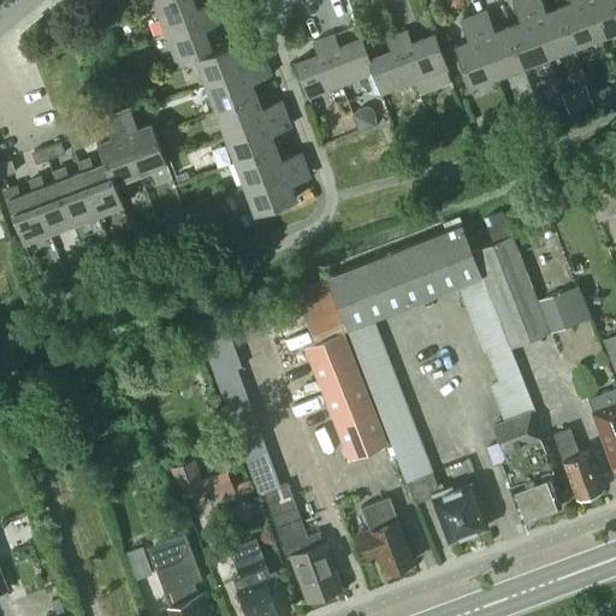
[(154,10),(150,0),(138,5),(142,13),(154,10)]
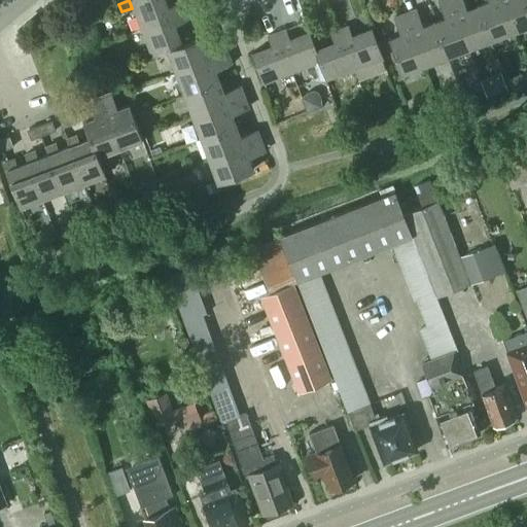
[(181,11),(177,3),(167,7),(164,0),(129,0),(140,28),(181,11)]
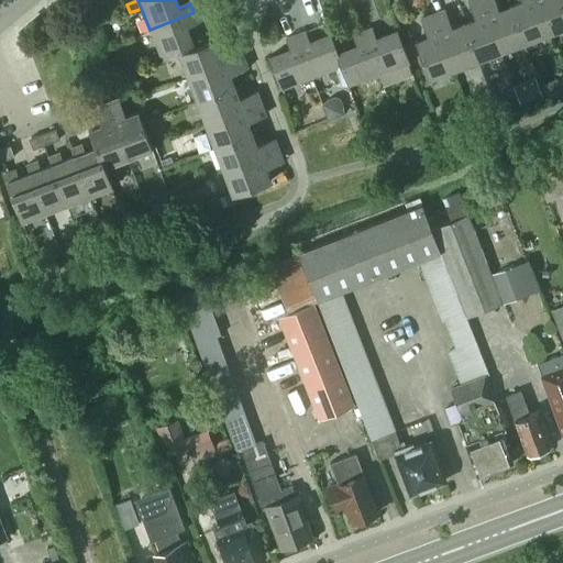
[(477,61),(500,52),(481,0),(467,0),(468,0),(475,18),(463,22),(477,61)]
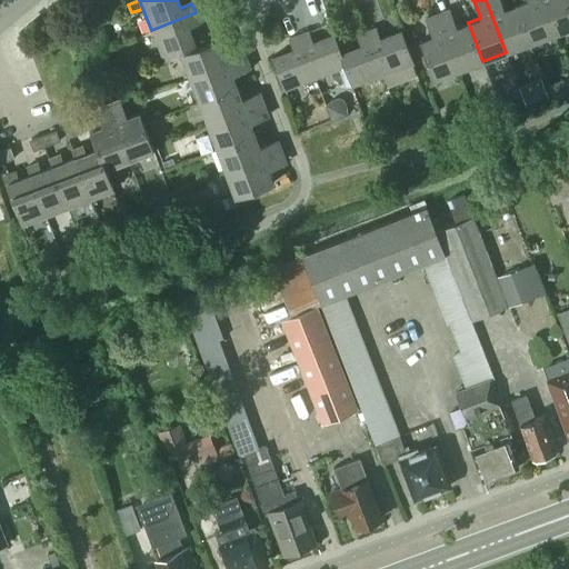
[(486,0),(506,52),(530,43),(516,5),(503,9),(499,0),(486,0)]
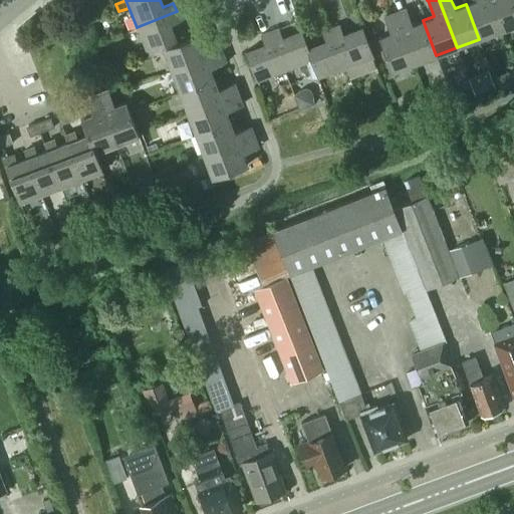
[(479,39),(500,31),(488,0),(475,0),(466,4),(479,39)]
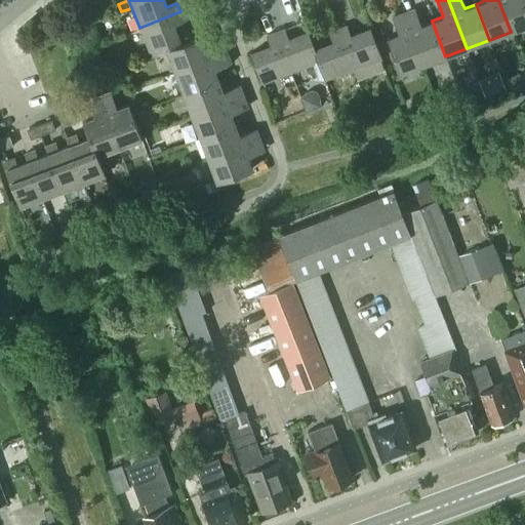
[(498,0),(511,32),(524,26),(524,4),(523,0),(498,0)]
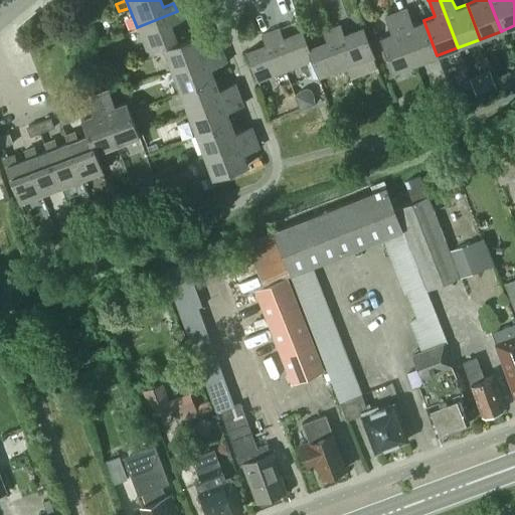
[(415,63),(437,55),(423,20),(412,24),(406,8),(396,12),(415,63)]
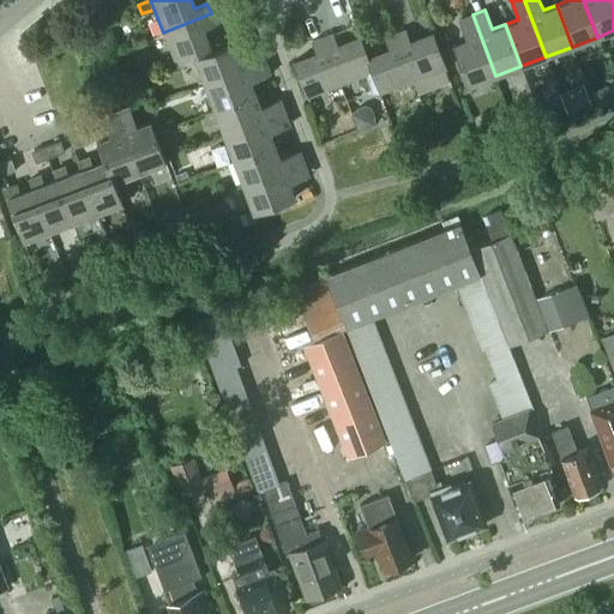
[(211,52),(210,50),(202,29),(215,24),(211,13),(163,32),(176,66),(194,59),(194,58),(211,52)]
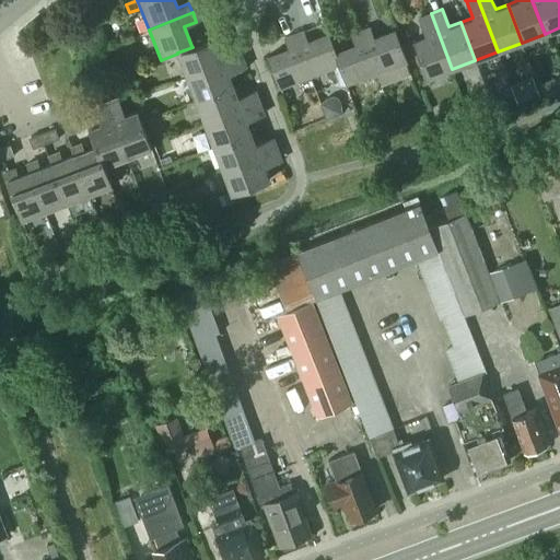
[(428,78),(452,69),(431,13),(419,18),(426,35),(412,39),(428,78)]
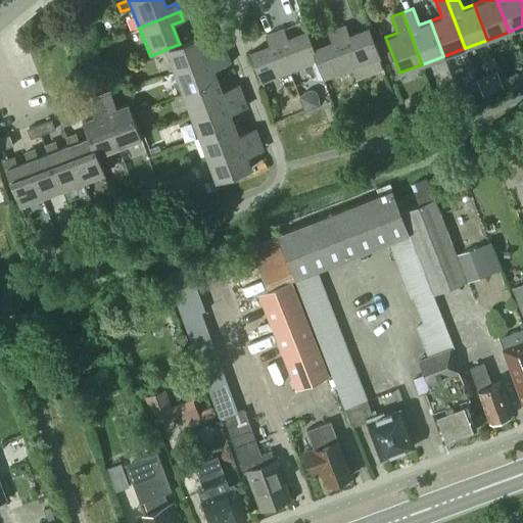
[(345,25),(336,29),(352,68),(380,58),(369,28),(348,35),(345,25)]
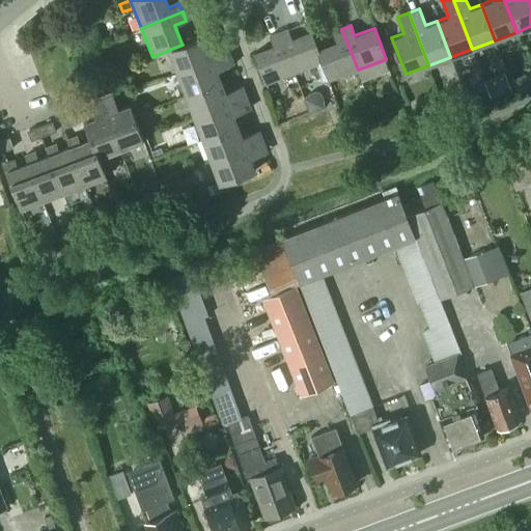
[(317,49),(318,49),(311,30),(291,38),(287,28),(279,32),(295,74),(322,63),(323,63),(317,49)]
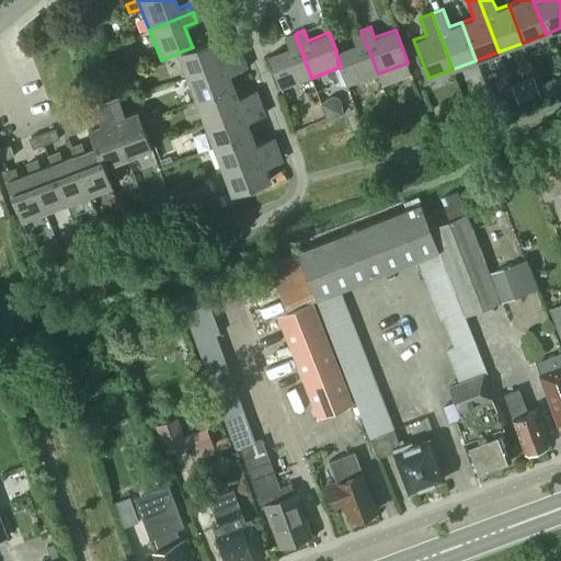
[(346,86),(378,73),(361,31),(352,34),(355,44),(336,52),(335,52),(341,67),(340,67),(346,86)]
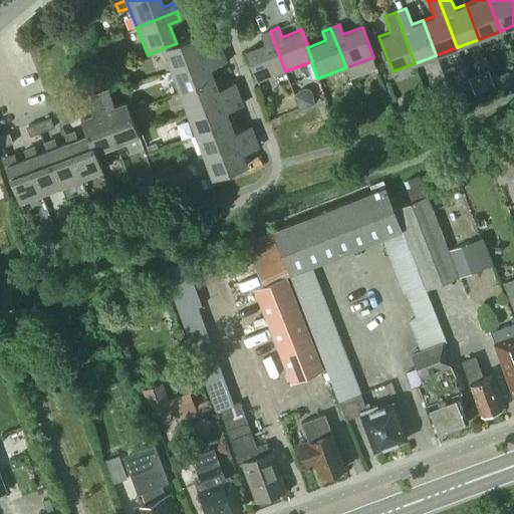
[(257,81),(285,71),(270,31),(261,34),(265,43),(245,51),(257,81)]
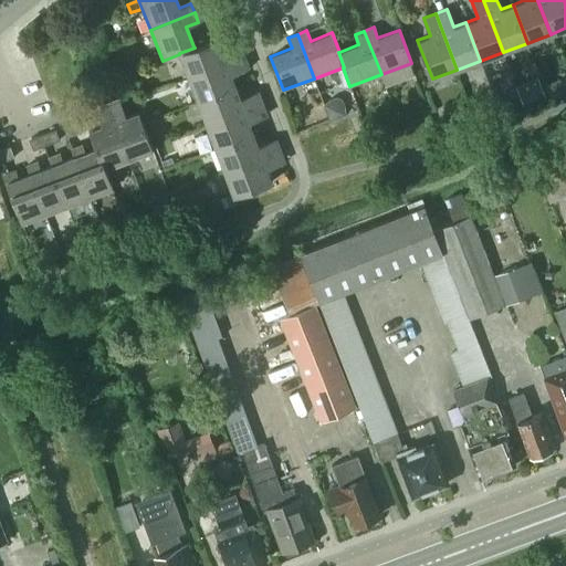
[(188,77),(244,55),(240,44),(222,51),(218,38),(194,46),(195,48),(179,53),(179,54),(188,77)]
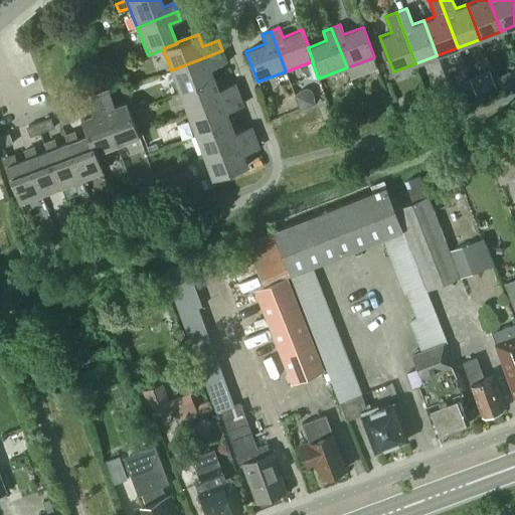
[(179,92),(214,78),(210,67),(226,61),(222,50),(171,70),(179,92)]
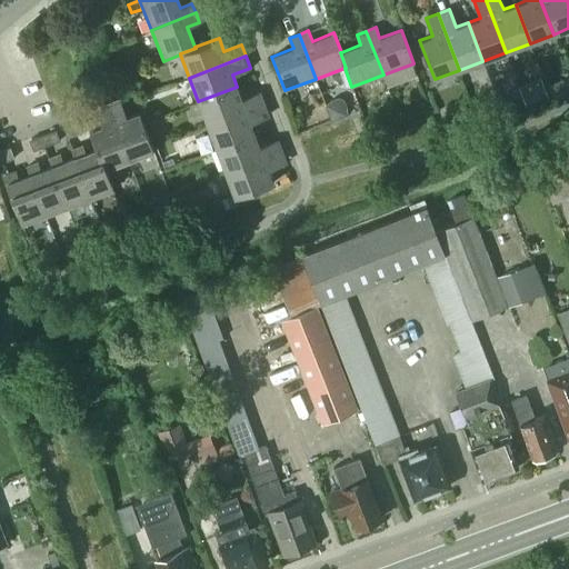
[(558,82),(547,86),(551,99),(562,96),(558,82)]
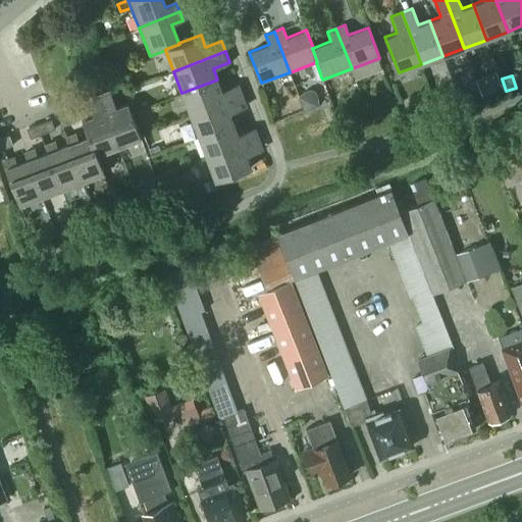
[(487,76),(478,81),(483,96),(493,92),(487,76)]
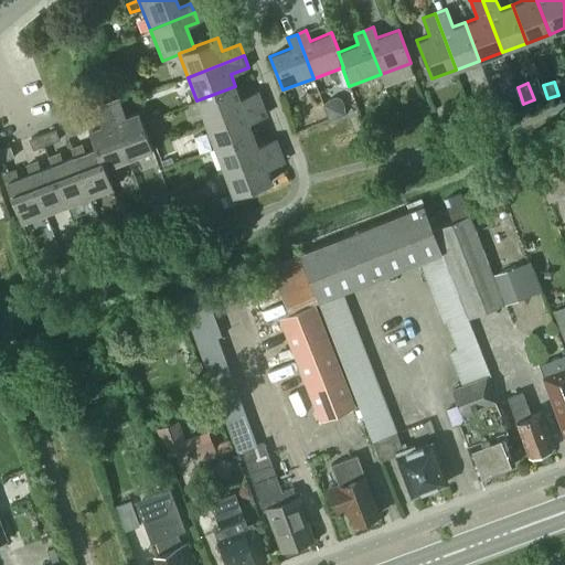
[(205,124),(262,103),(257,92),(240,98),(235,86),(196,100),(205,124)]
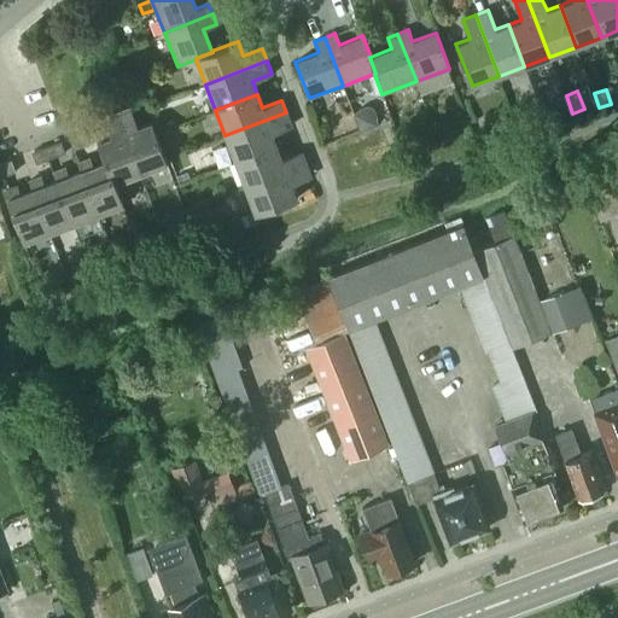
[(354,115),(360,132),(377,126),(377,115),(374,109),(368,105),(360,108),(354,115)]
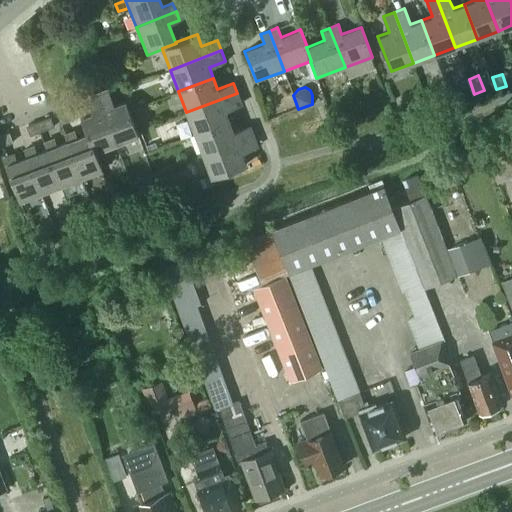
[(138,135),(125,100),(113,105),(107,89),(97,93),(116,144),(138,135)]
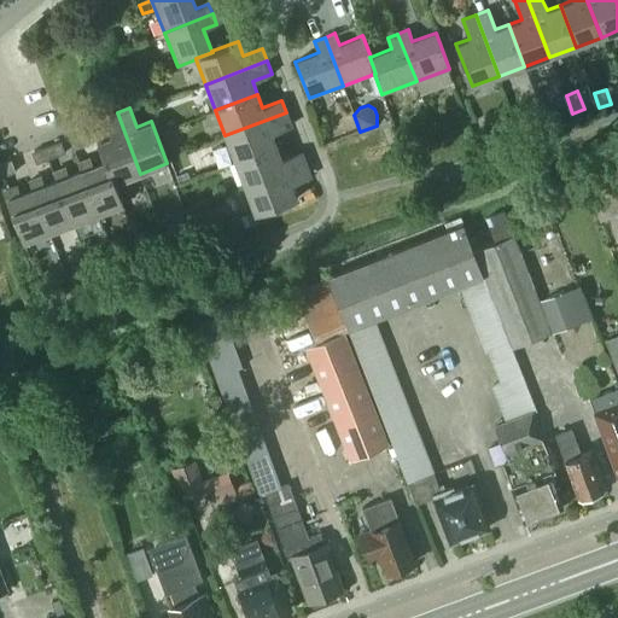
[(546,116),(551,129),(564,124),(559,111),(546,116)]
